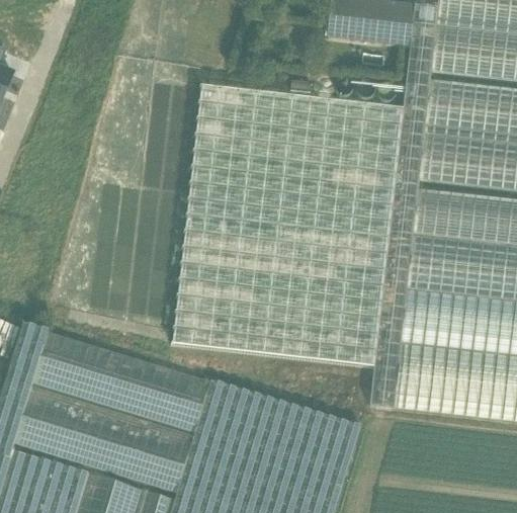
[(414,4),(377,0),(331,0),(327,36),(410,47),(410,46),(414,4)]
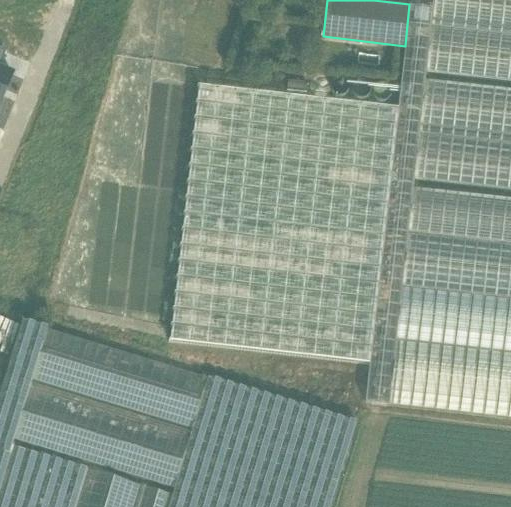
[(433,0),(432,7),(432,17),(510,25),(510,0),(433,0)]
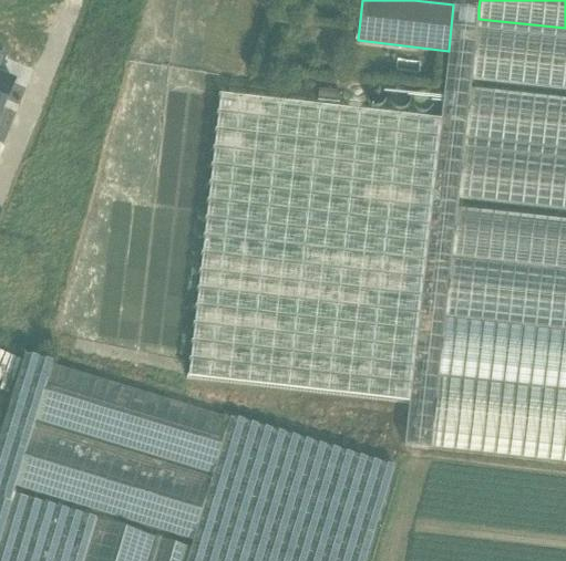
[(479,8),(453,4),(449,50),(449,51),(441,118),(410,401),(404,443),(431,445),(445,315),(458,205),(459,196),(464,145),(465,135),(471,84),(472,78),(477,27),(479,19),(479,8)]
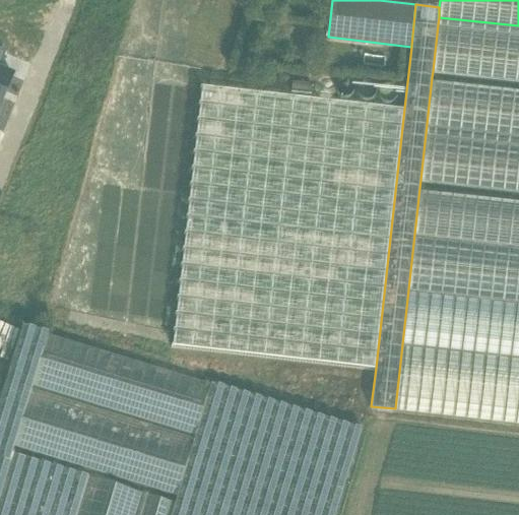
[(518,33),(438,24),(433,71),(518,80),(518,33)]
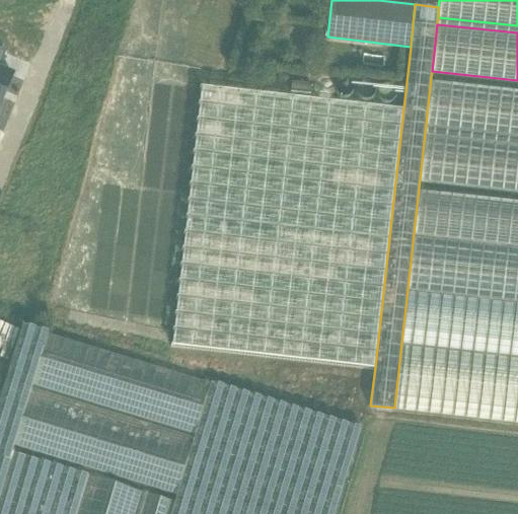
[(517,87),(431,77),(426,124),(517,134),(517,87)]
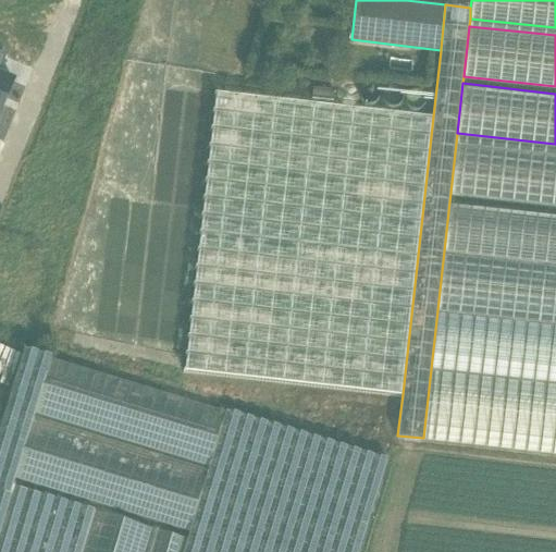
[(433,117),(217,92),(185,370),(403,394),(433,117)]
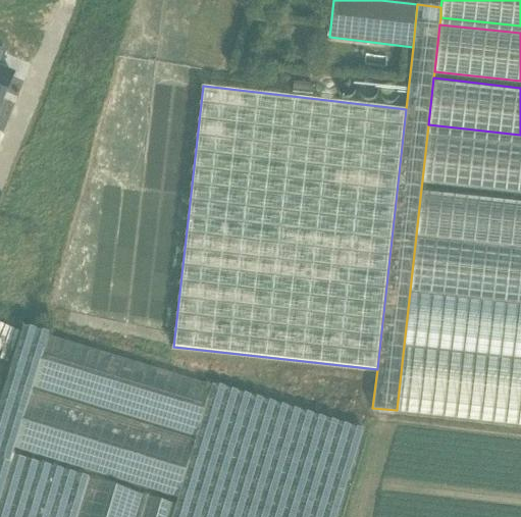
[(520,144),(427,134),(422,181),(520,192),(520,144)]
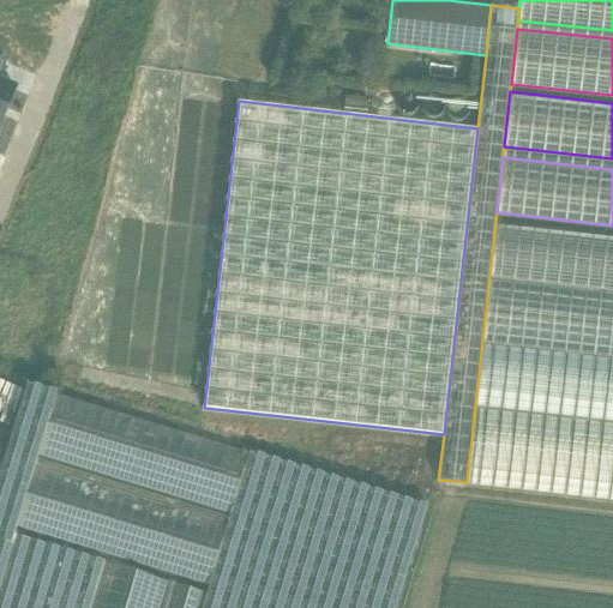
[(612,234),(496,222),(482,342),(612,356),(612,234)]
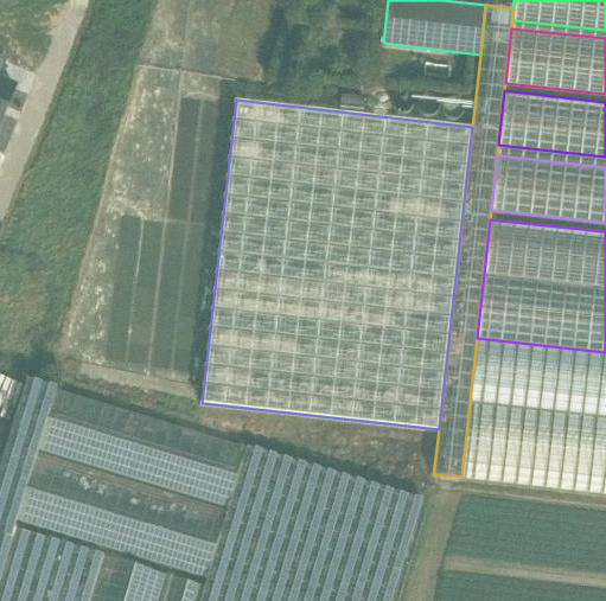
[(605,352),(477,338),(461,477),(605,493),(605,352)]
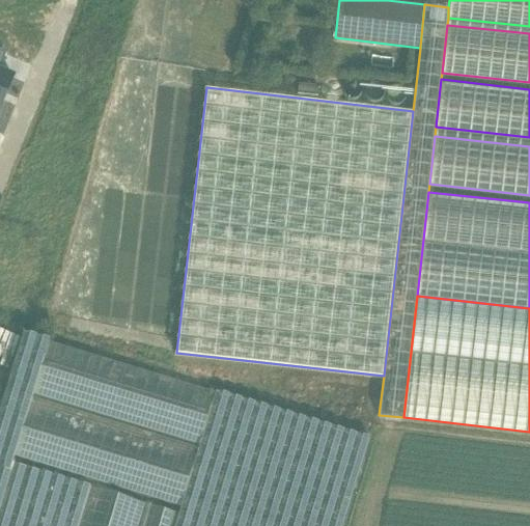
[(215,389),(47,338),(30,392),(198,443),(215,389)]
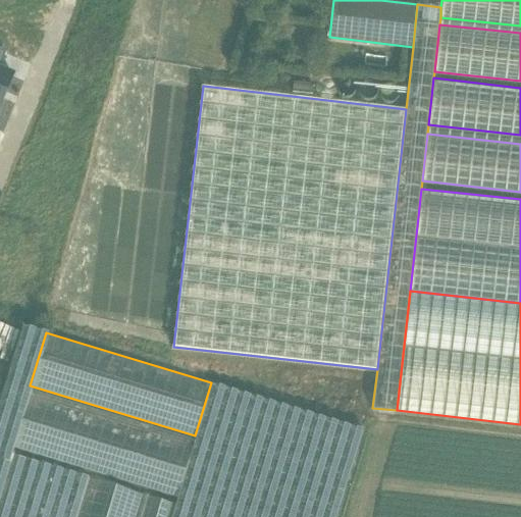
[(337,516),(364,429),(211,382),(195,435),(193,443),(176,498),(174,503),(169,516),(337,516)]
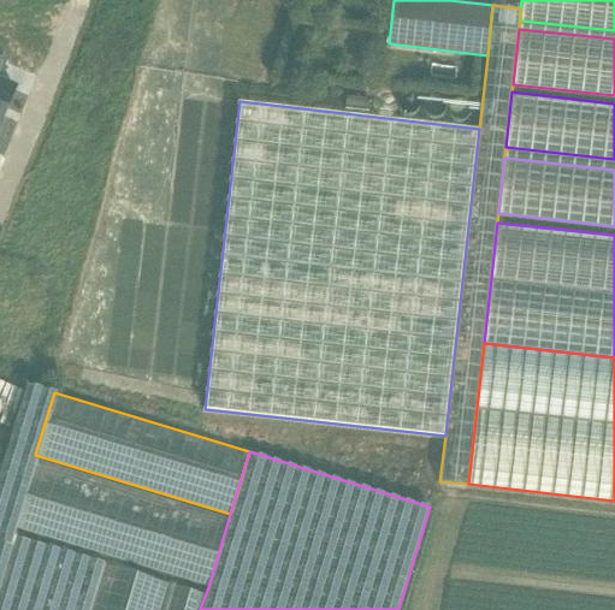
[(228,522),(33,463),(13,528),(208,587),(228,522)]
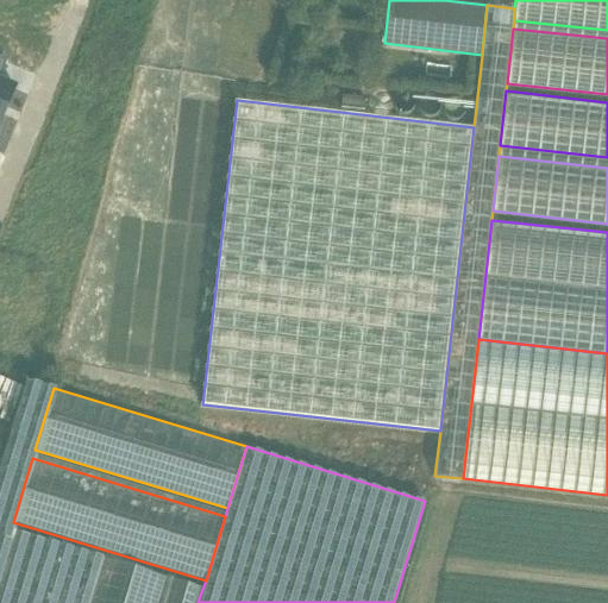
[(25,602),(45,538),(13,528),(10,536),(0,569),(0,602),(25,602)]
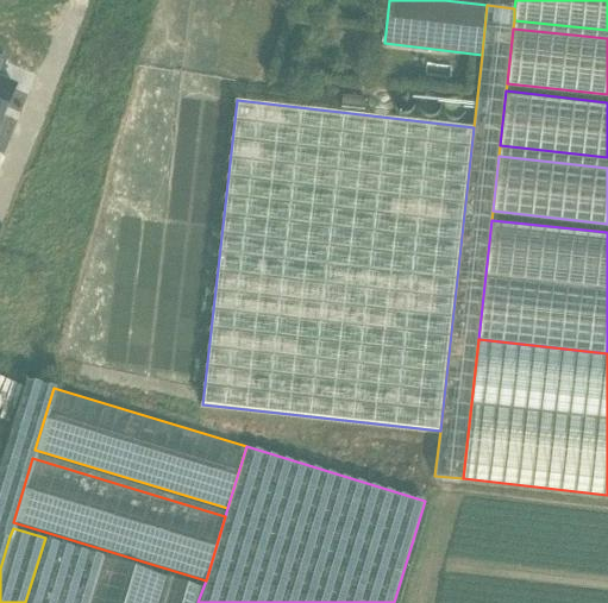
[(0,533),(0,569),(10,536),(0,533)]
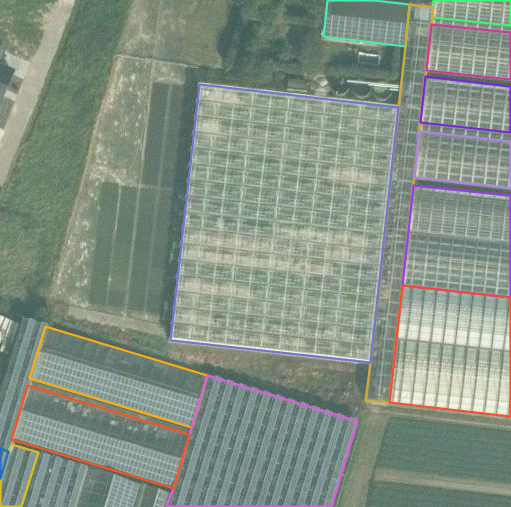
[(69,506),(82,466),(42,454),(26,506),(69,506)]
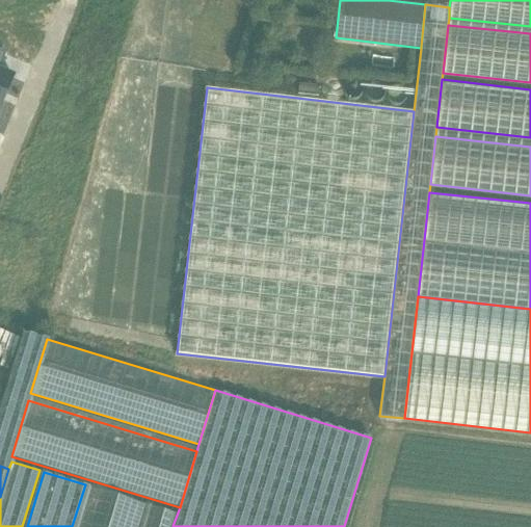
[(137,526),(144,502),(90,485),(77,526),(137,526)]
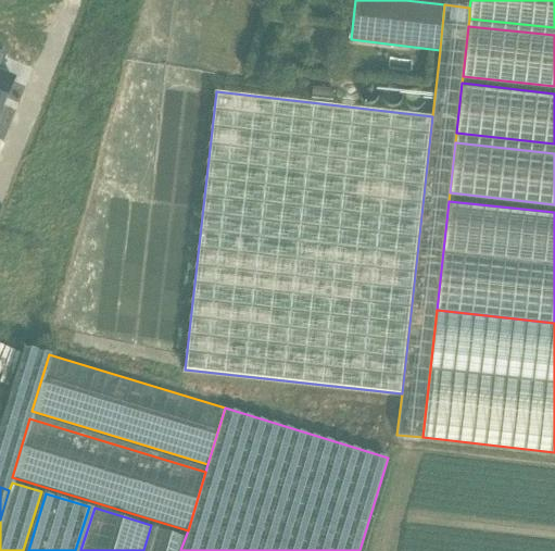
[(180,550),(186,536),(155,526),(148,550),(180,550)]
